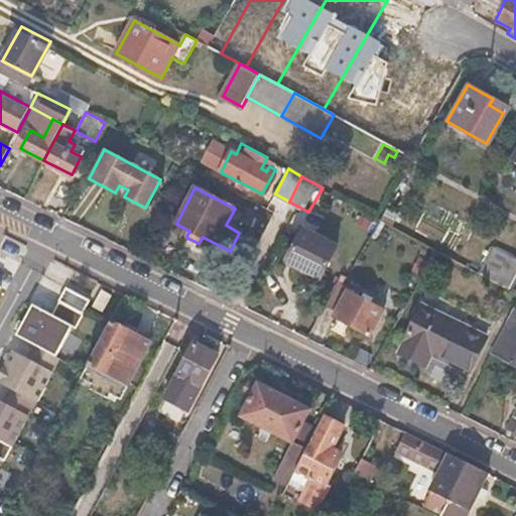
[(331,245),(297,228),(282,259),(315,276),(331,245)]
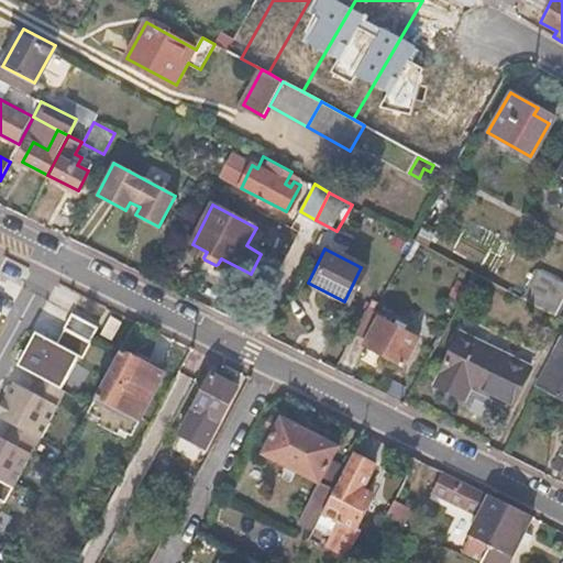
[(562,299),(562,283),(540,271),(525,298),(555,315),(562,299)]
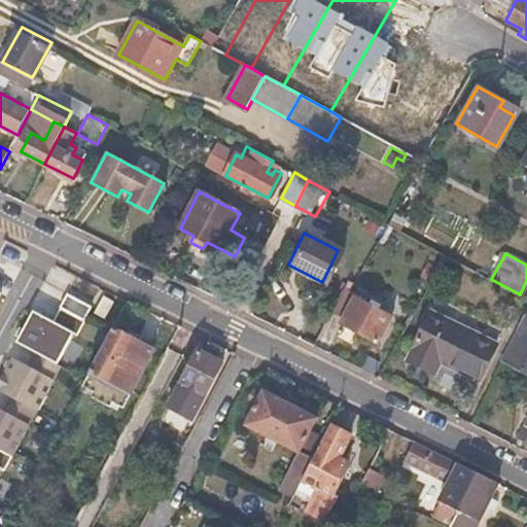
[(341,286),(329,310),(343,317),(339,323),(377,343),(391,314),(341,286)]
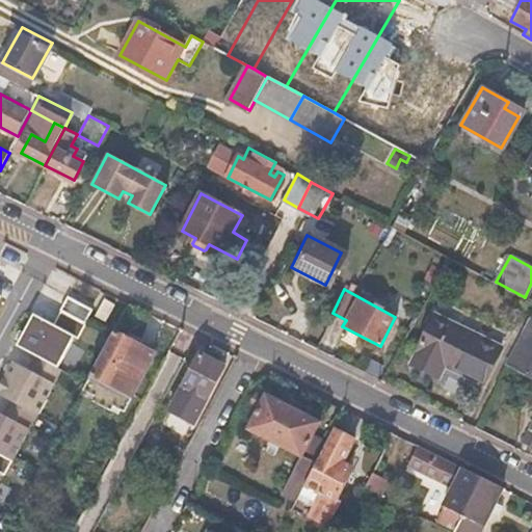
[(33,315),(16,346),(56,369),(74,337),(33,315)]
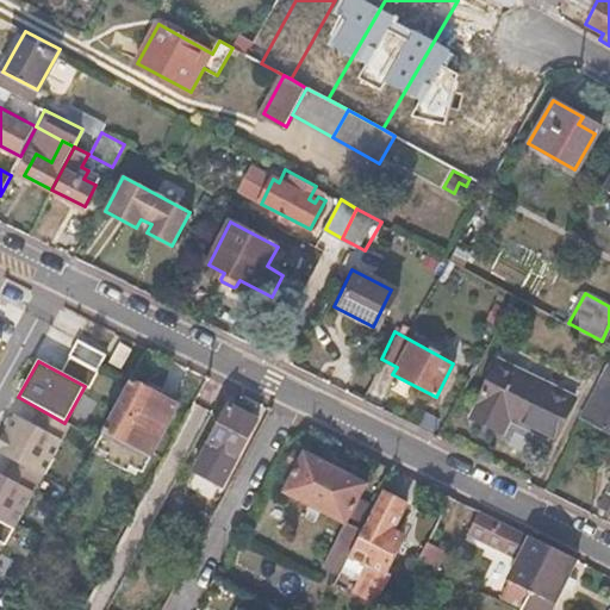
[(609,406),(609,361),(580,418),(599,429),(599,427),(609,406)]
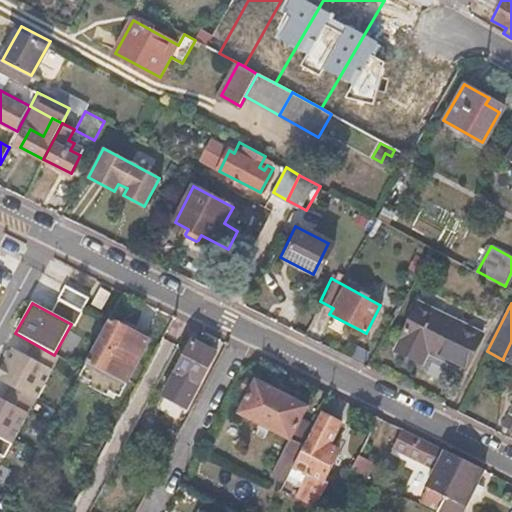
[(417,304),(413,311),(475,345),(480,336),(417,304)]
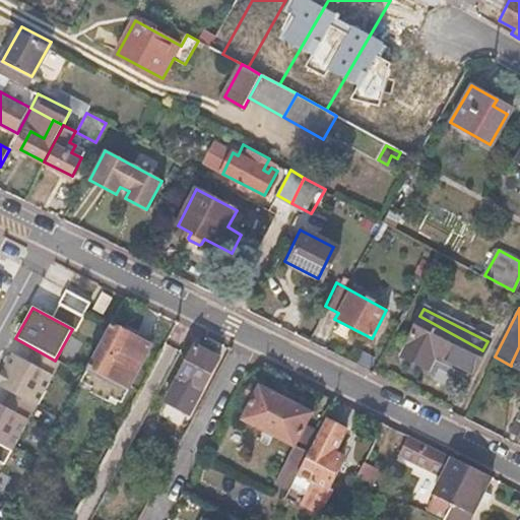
[(482,350),(419,316),(398,358),(426,371),(431,360),(468,378),(482,350)]
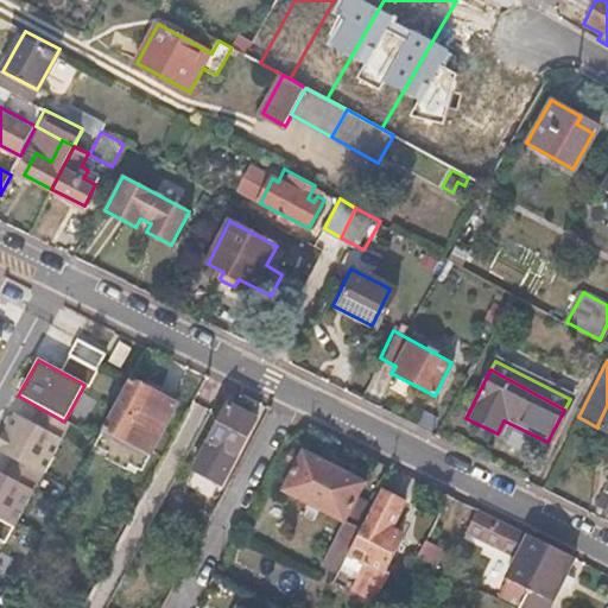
[(178,401),(131,377),(97,441),(119,451),(126,438),(152,451),(178,401)]
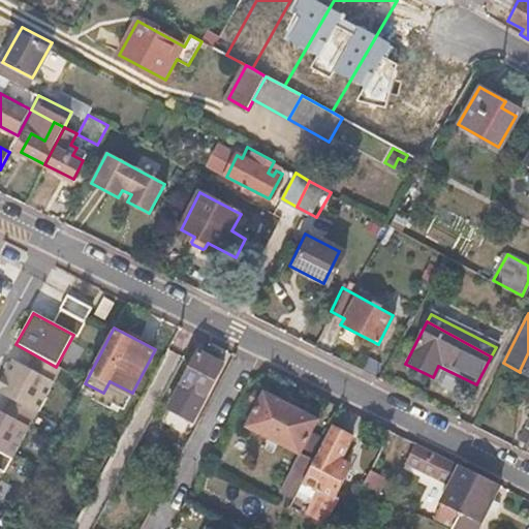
[(222,363),(199,352),(177,396),(199,407),(222,363)]
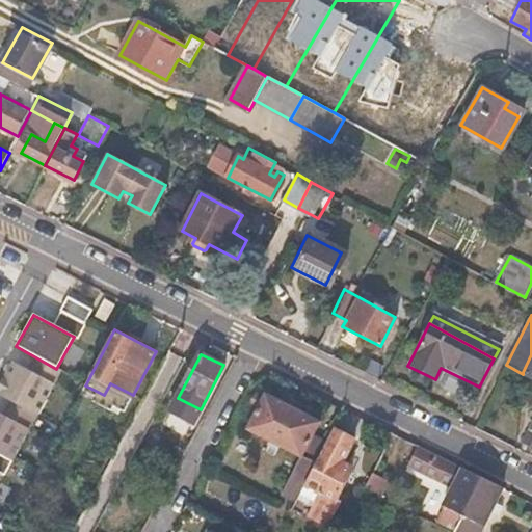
[(531,354),(523,372),(531,376),(531,354)]
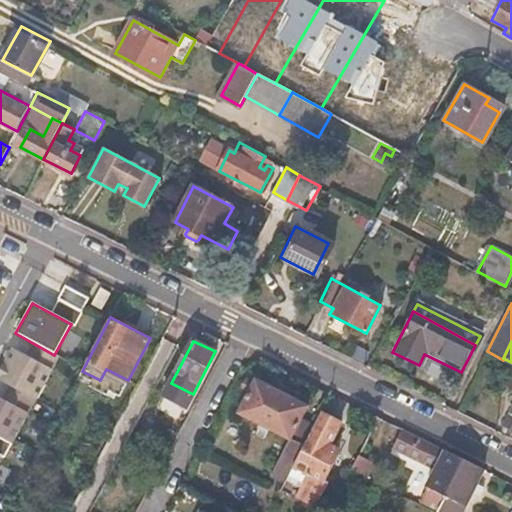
[(10,348),(0,367),(0,382),(33,400),(50,370),(10,348)]
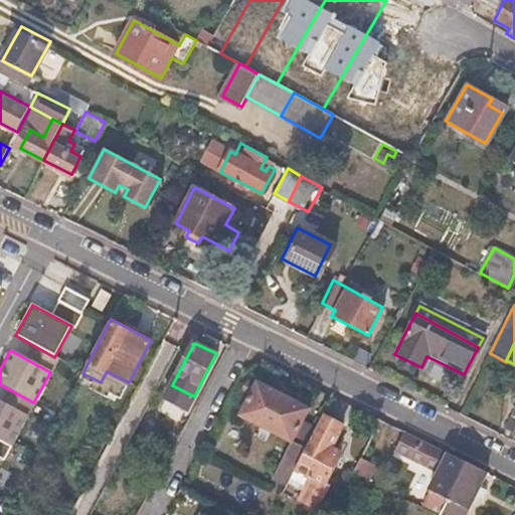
[(311,406),(258,380),(240,413),(292,440),(273,477),(287,484),(288,483),(296,468),(317,425),(305,419),(311,406)]
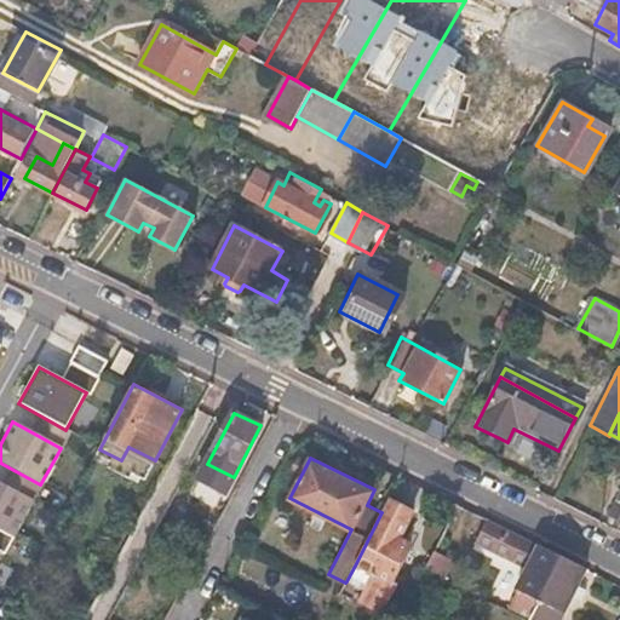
[(0,482),(0,530),(15,539),(35,501),(0,482)]
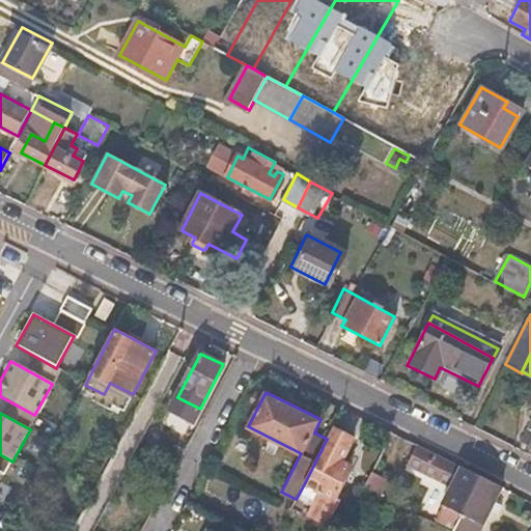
[(530,422),(521,444),(530,449),(530,422)]
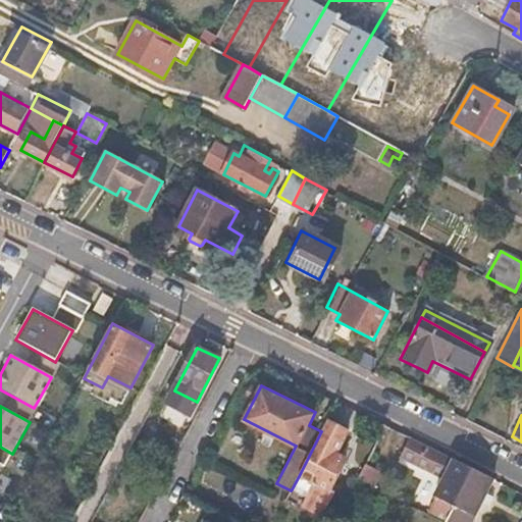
[(327,419),(321,431),(300,474),(315,481),(307,497),(302,507),(321,516),(334,490),(329,488),(344,460),(334,455),(348,430),(327,419)]
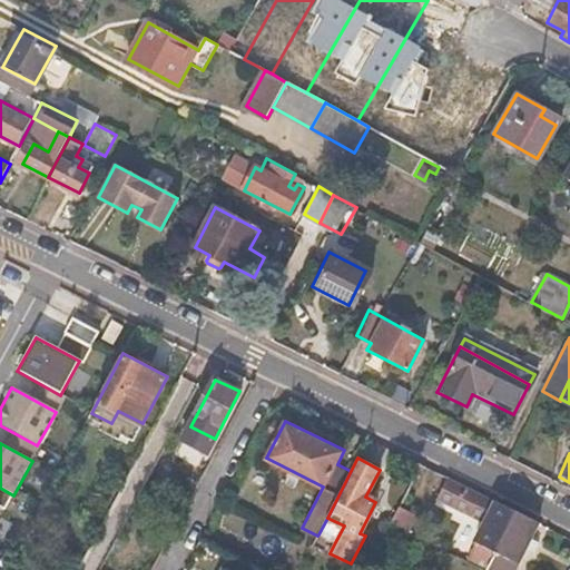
[(446,478),(435,503),(477,521),(488,497),(446,478)]
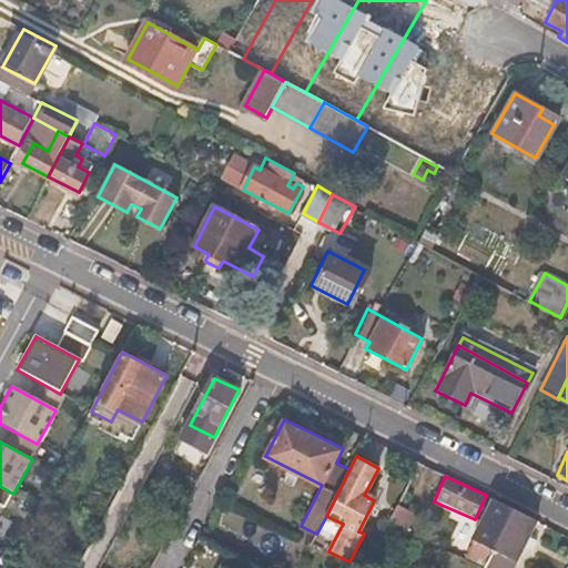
[(422,493),(407,485),(391,518),(422,534),(429,521),(412,513),(422,493)]
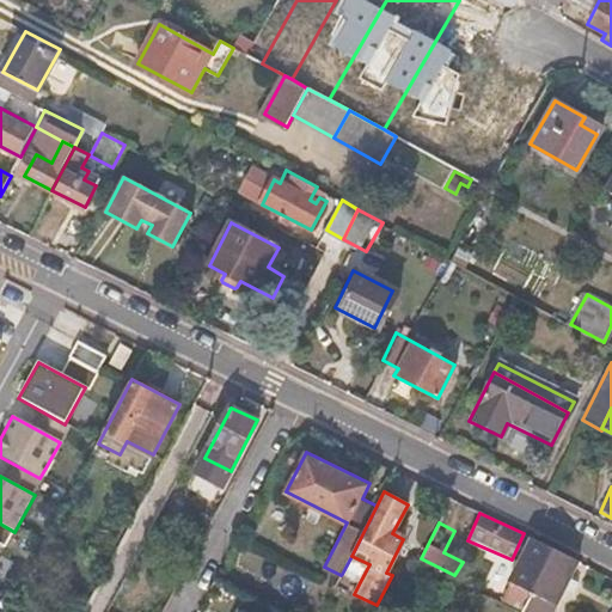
[(551,548),(531,538),(501,599),(522,609),(551,548)]
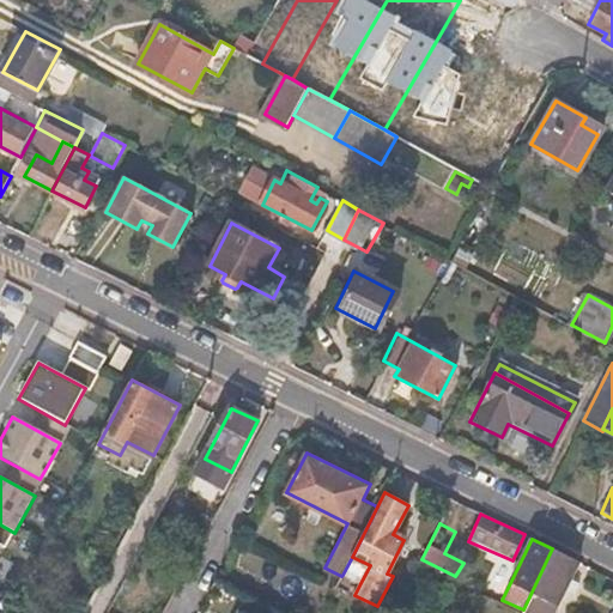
[(551,612),(578,562),(552,548),(523,610),(522,612),(523,612),(551,612)]
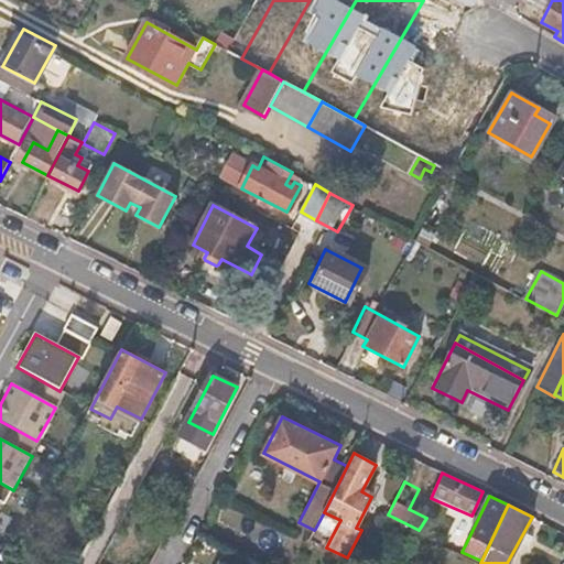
[(340,520),(324,512),(315,529),(332,537),(340,520)]
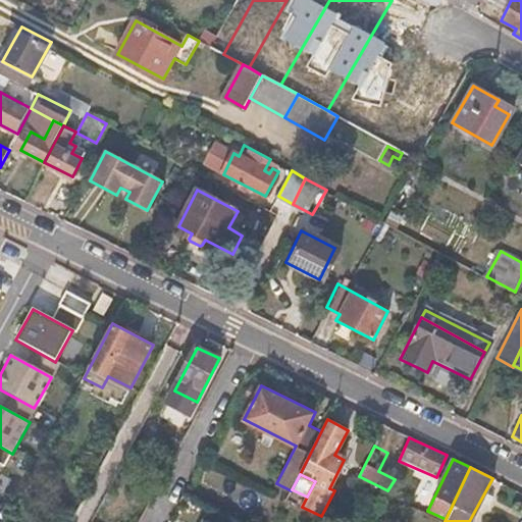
[(351,521),(370,485),(357,479),(334,521),(351,521)]
